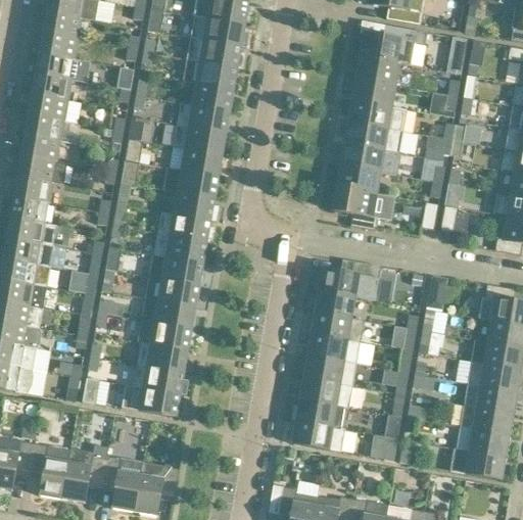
[(42,11),(47,12),(47,11),(81,17),(94,19),(97,0),(49,0),(49,1),(44,0),(42,11)]
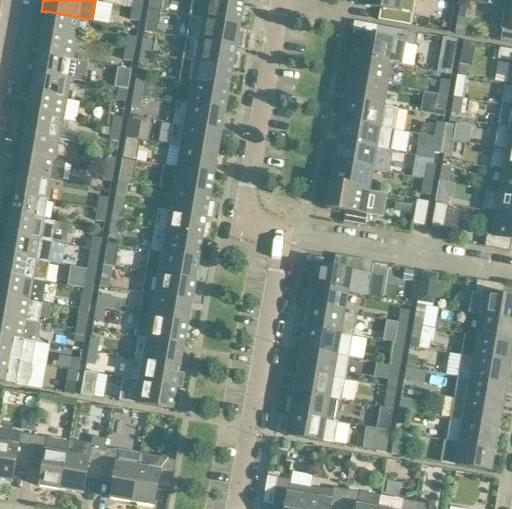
[(111,19),(113,1),(98,0),(97,18),(111,19)]
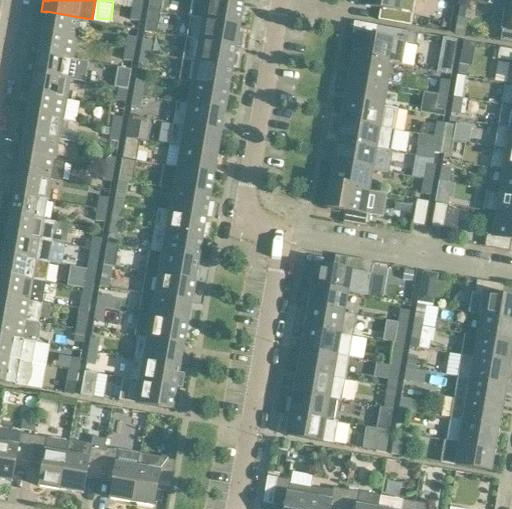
[(149,0),(148,8),(160,10),(162,0),(149,0)]
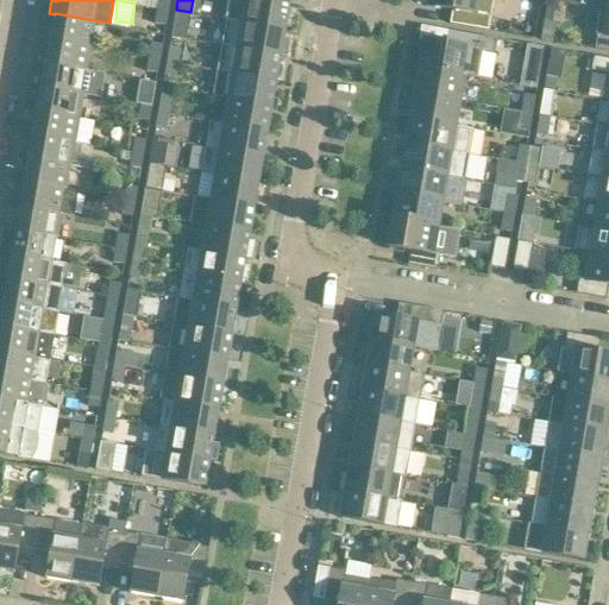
[(228,0),(226,18),(284,29),(289,1),(282,0),(228,0)]
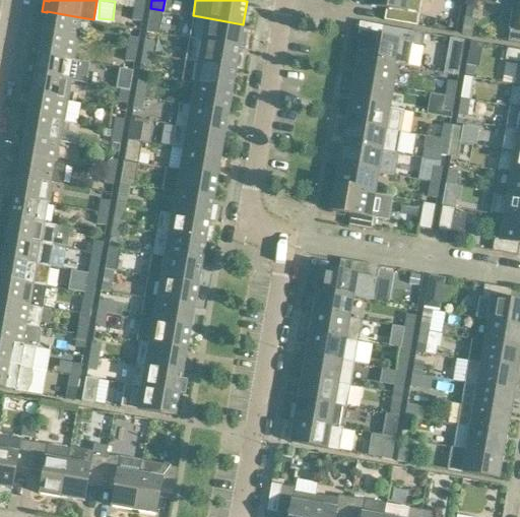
[(368,0),(368,3),(386,6),(384,18),(417,23),(419,10),(418,10),(420,0),(368,0)]
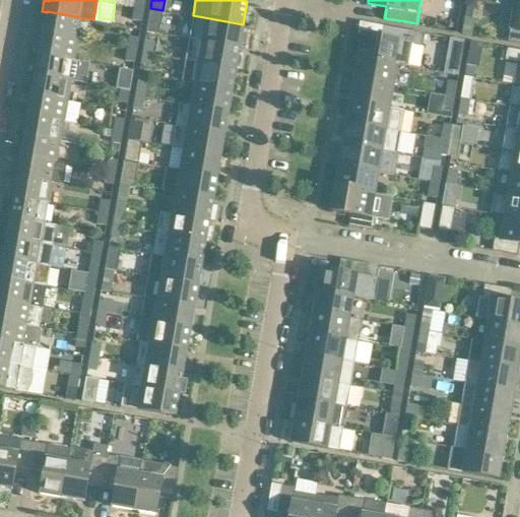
[(510,26),(508,40),(519,42),(519,5),(512,4),(508,26),(510,26)]
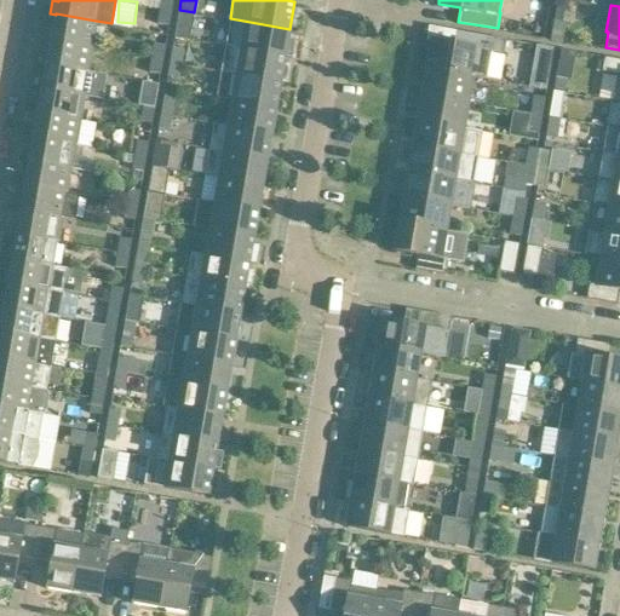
[(172,9),(160,7),(158,22),(168,23),(172,9)]
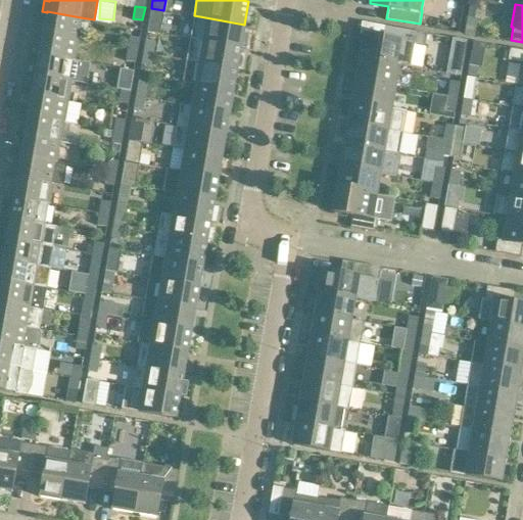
[(151,8),(148,20),(147,30),(156,32),(160,32),(163,10),(151,8)]
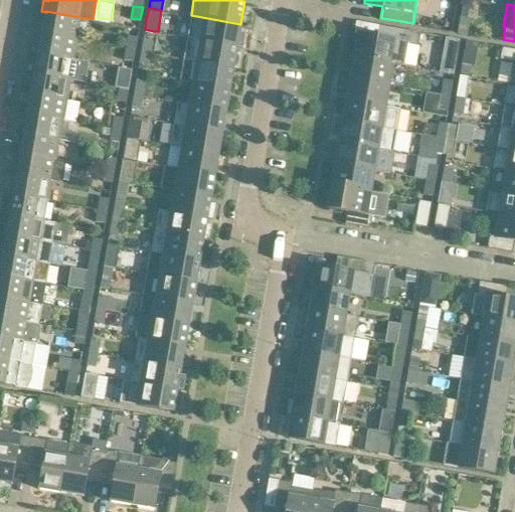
[(38,31),(43,32),(43,31),(76,37),(79,17),(46,11),(46,12),(45,21),(39,20),(38,31)]
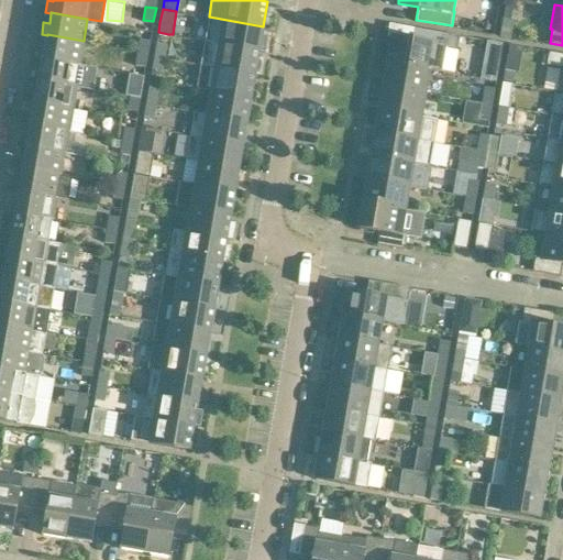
[(209,17),(205,40),(258,50),(265,51),(268,34),(262,33),(263,26),(209,17)]
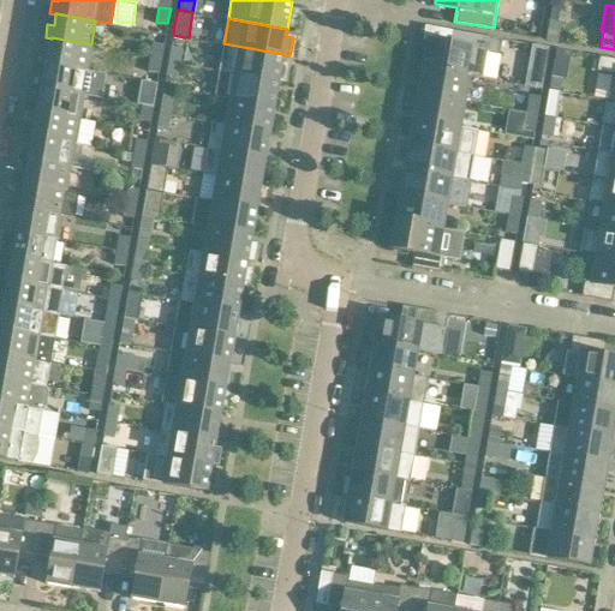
[(547,37),(559,40),(562,21),(549,18),(547,37)]
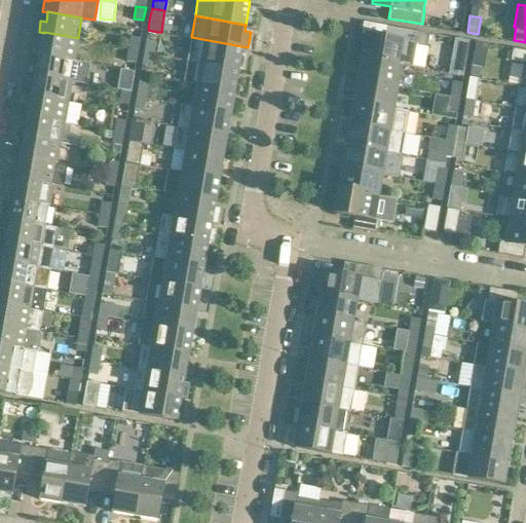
[(429,32),(413,29),(387,25),(385,36),(367,33),(363,57),(401,64),(414,66),(418,42),(427,43),(429,32)]
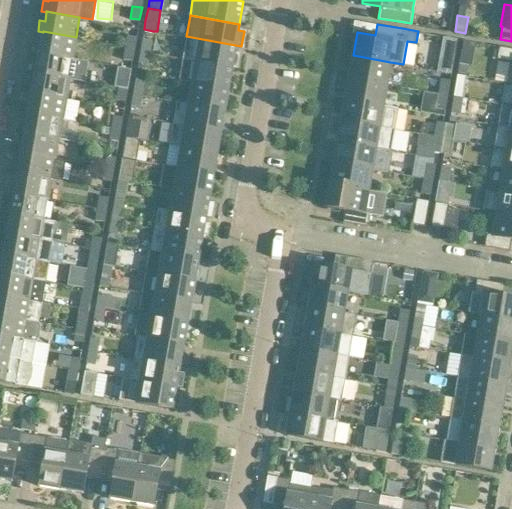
[(34,51),(39,52),(39,51),(72,57),(76,37),(43,31),(43,32),(41,41),(36,40),(34,51)]
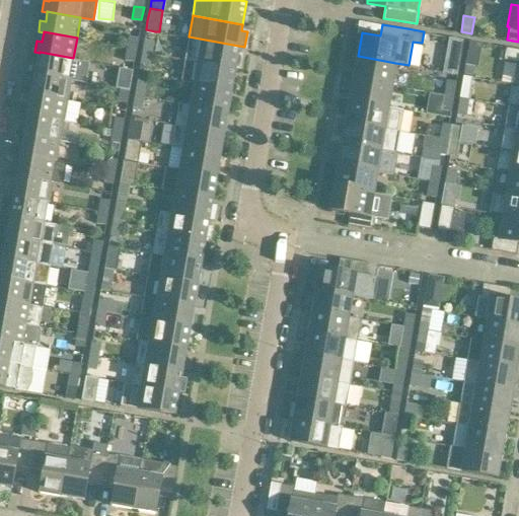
[(137,48),(139,35),(130,34),(127,47),(137,48)]
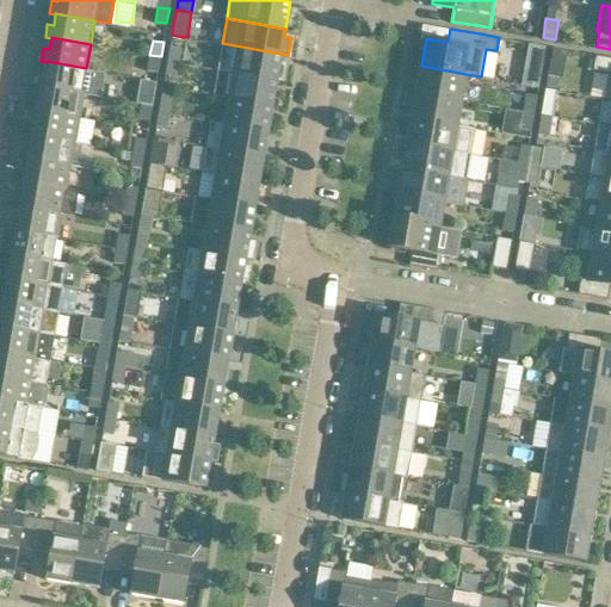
[(279,61),(281,54),(222,43),(217,68),(234,72),(277,79),(283,80),(287,62),(279,61)]
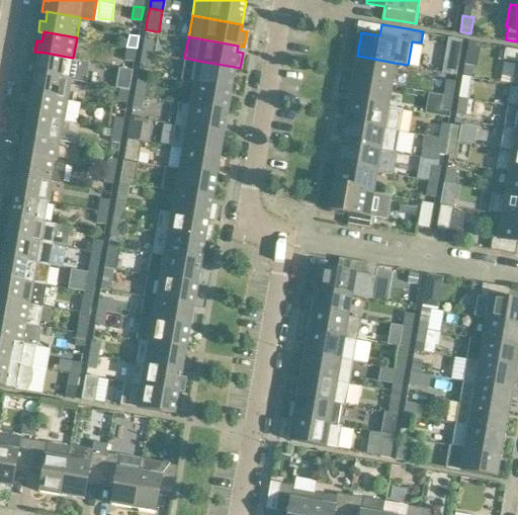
[(145,37),(142,51),(151,53),(154,39),(145,37)]
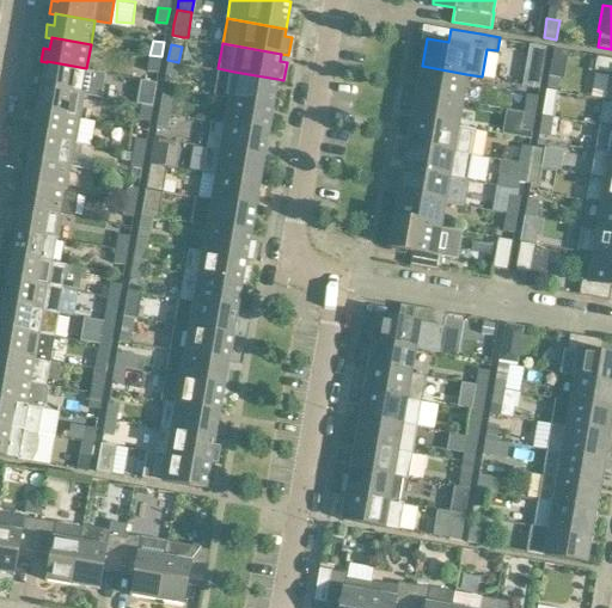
[(611,56),(597,54),(594,68),(611,72),(611,56)]
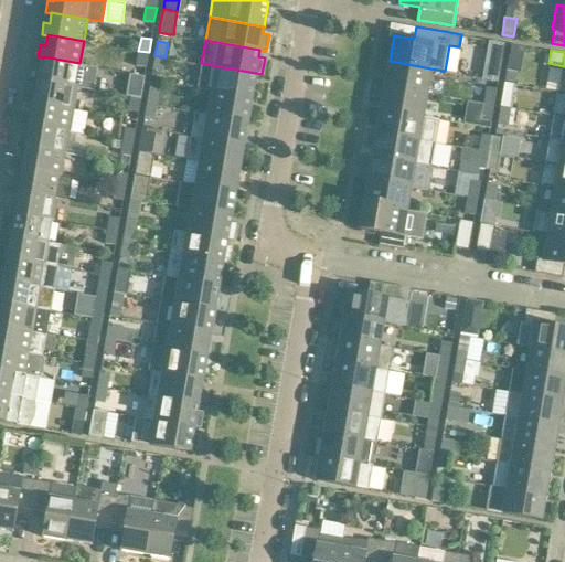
[(146,65),(149,52),(138,51),(136,64),(146,65)]
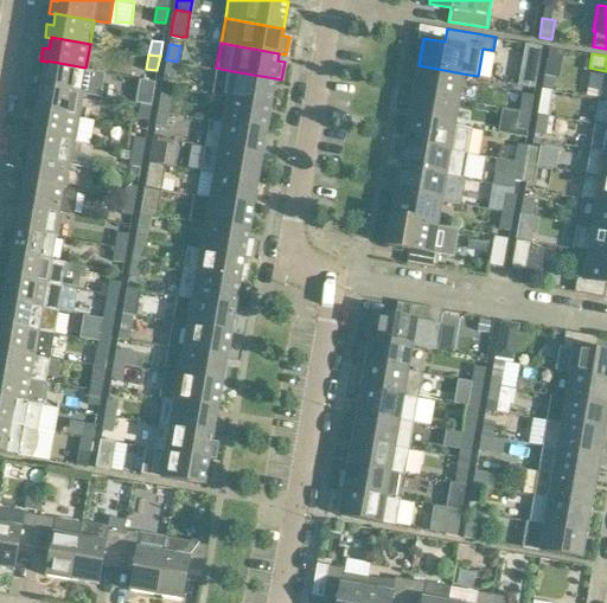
[(177,62),(166,59),(164,75),(174,77),(177,62)]
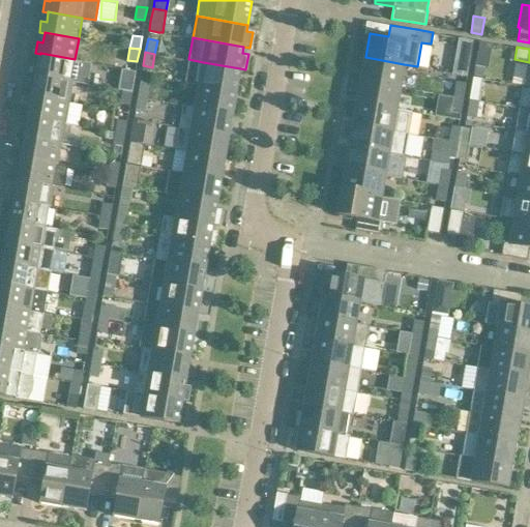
[(32,74),(37,75),(37,74),(71,80),(75,59),(40,53),(40,54),(39,63),(33,63),(32,74)]
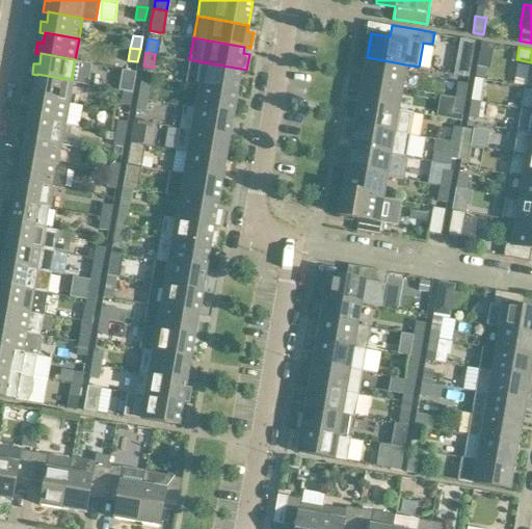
[(367,57),(363,79),(401,86),(405,64),(367,57)]
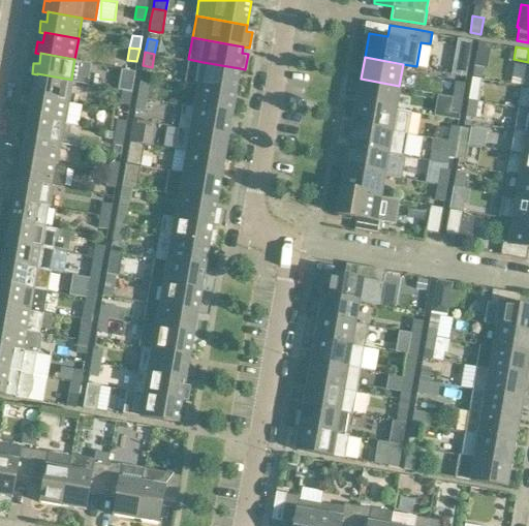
[(198,84),(236,90),(240,68),(203,62),(188,59),(184,82),(198,84)]
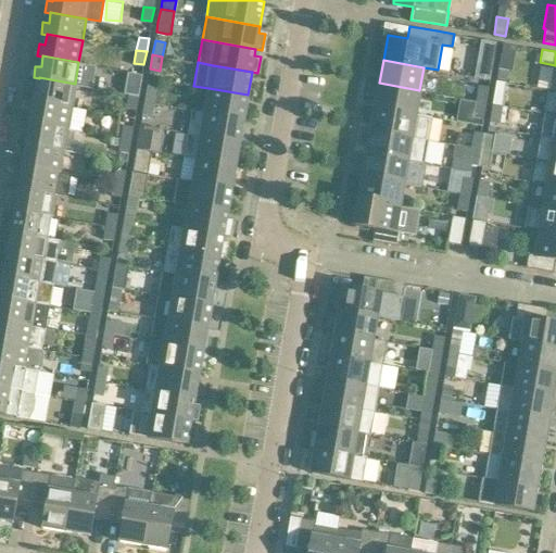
[(498,67),(496,80),(506,82),(508,68),(498,67)]
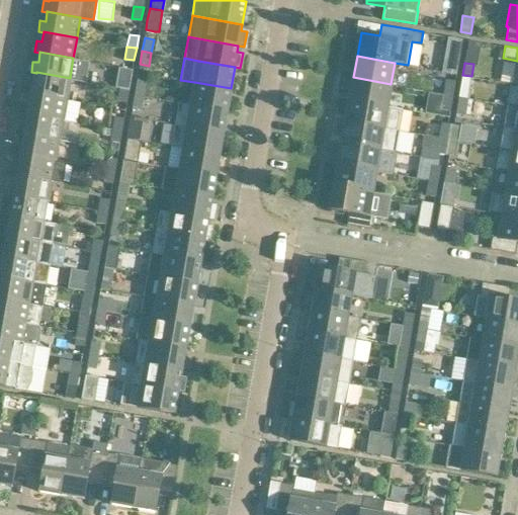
[(445,64),(444,71),(456,73),(457,66),(445,64)]
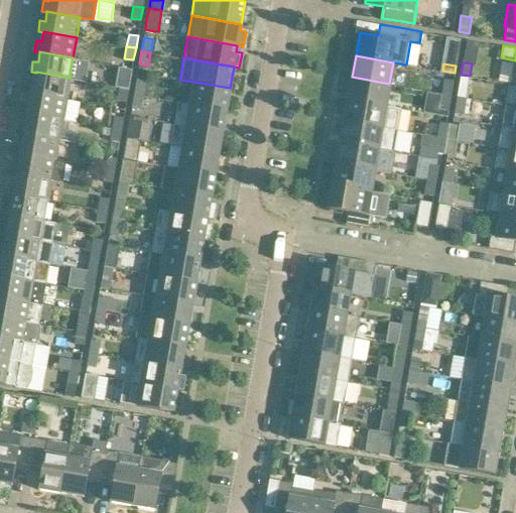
[(118,66),(115,86),(119,87),(128,89),(132,68),(118,66)]
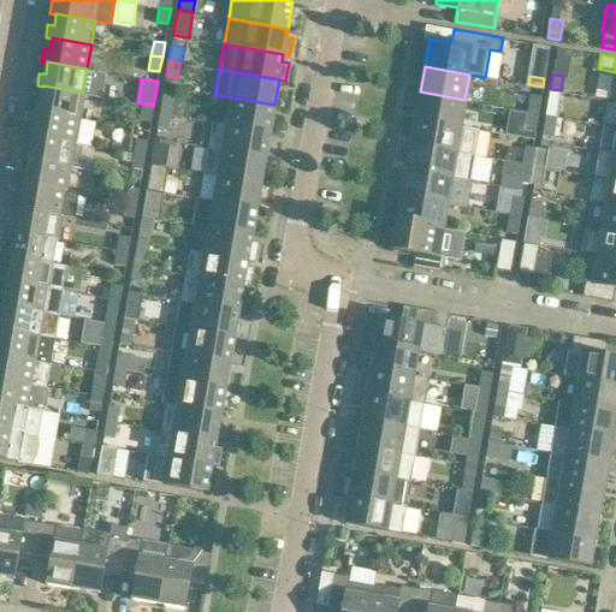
[(33,111),(39,111),(78,117),(83,93),(43,85),(43,87),(41,99),(35,97),(33,111)]
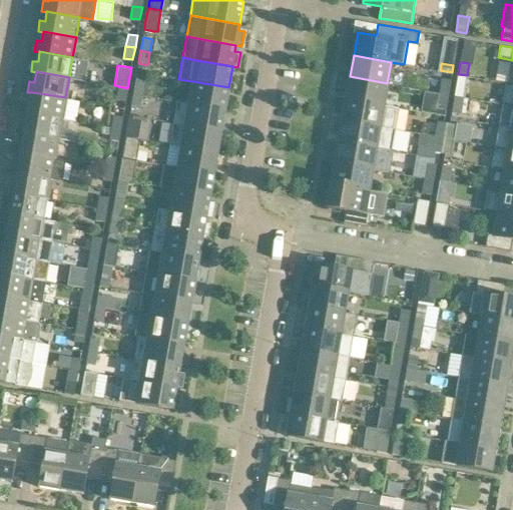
[(458,74),(454,95),(463,96),(466,82),(467,75),(458,74)]
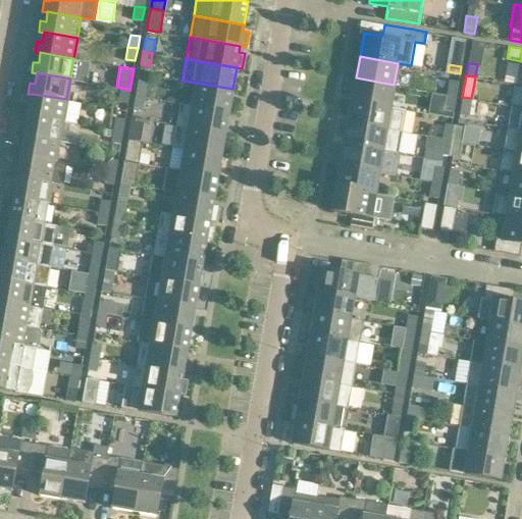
[(356,78),(352,100),(389,106),(394,85),(356,78)]
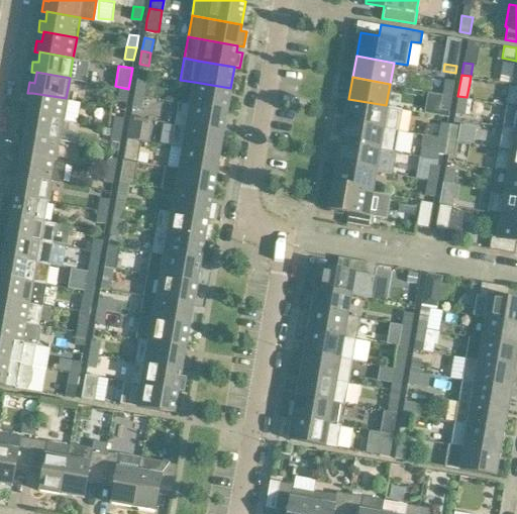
[(445,78),(442,93),(451,95),(454,80),(445,78)]
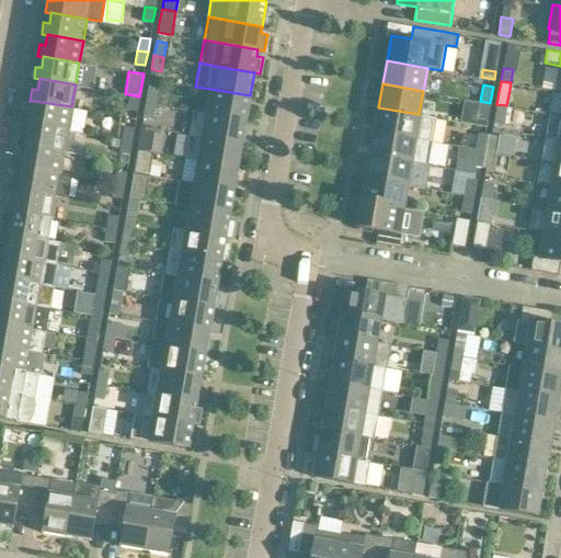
[(146,102),(156,103),(158,89),(148,88),(146,102)]
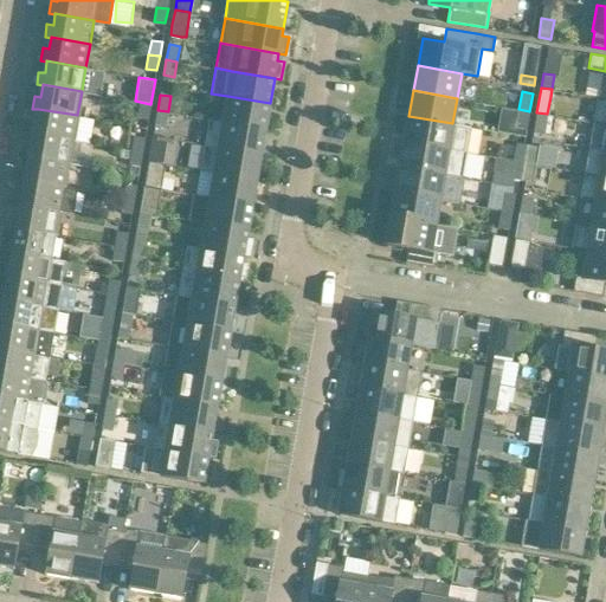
[(223,121),(265,129),(270,103),(227,96),(223,121)]
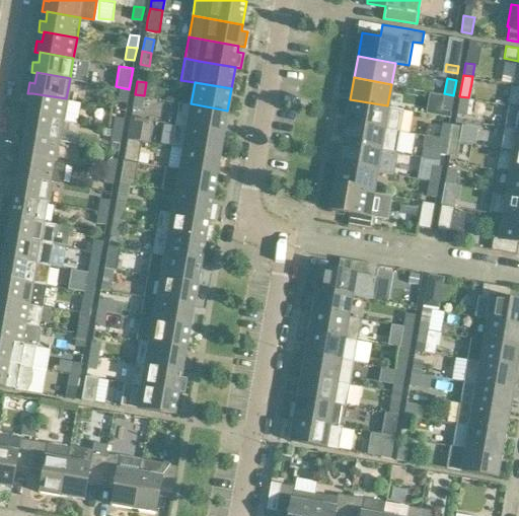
[(518,105),(518,84),(512,83),(509,104),(518,105)]
